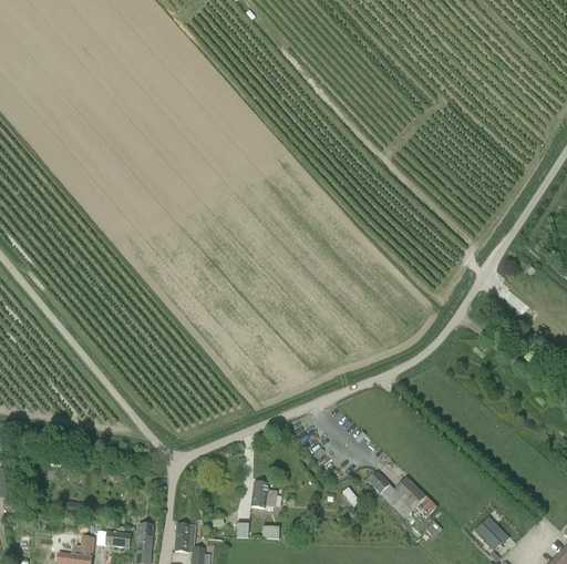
[(535,269),(531,266),(526,272),(531,275),(535,269)]
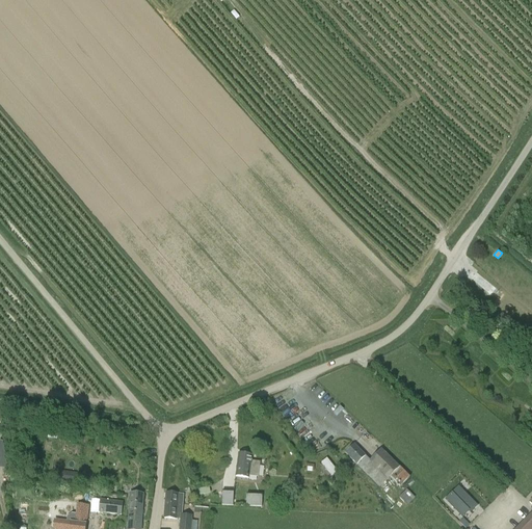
[(316,415),(320,410),(308,397),(302,402),(316,415)]
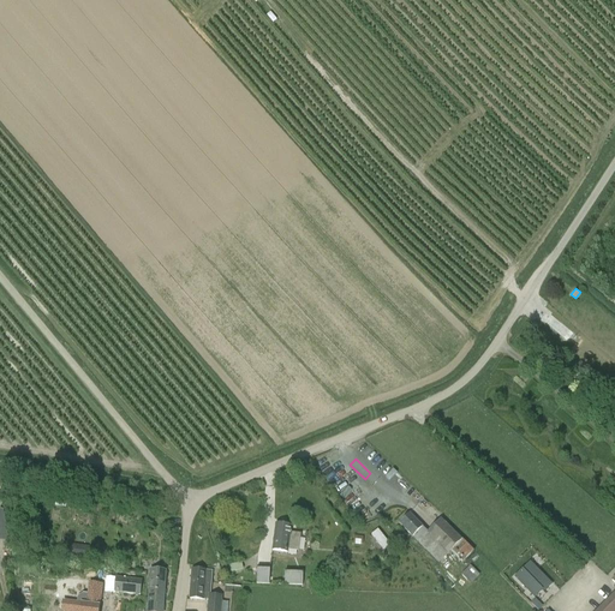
[(329,471),(324,475),(346,498),(351,492),(329,471)]
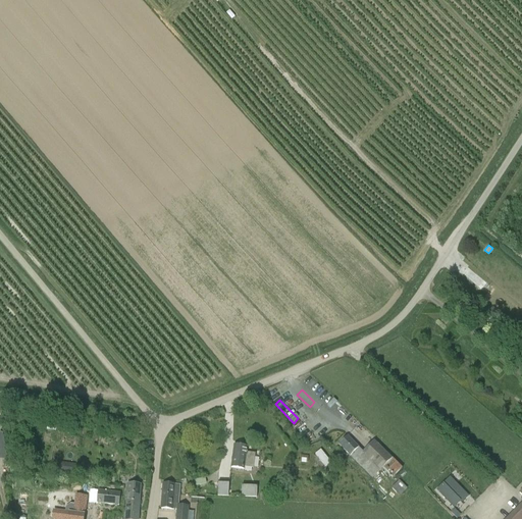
[(347,433),(338,442),(350,454),(372,476),(393,456),(374,437),(363,449),(358,445),(347,433)]
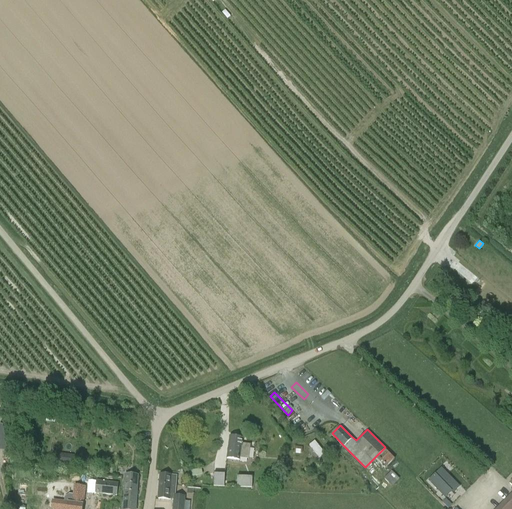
[(250,443),(241,442),(242,436),(230,434),(227,456),(239,457),(239,455),(248,457),(250,443)]
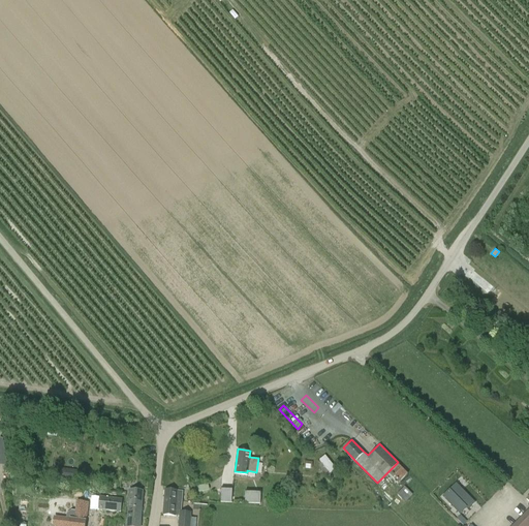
[(78,468),(61,466),(59,476),(76,478),(78,468)]
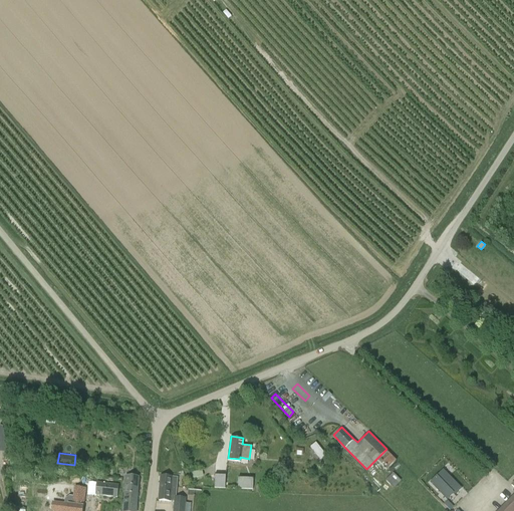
[(435,474),(429,481),(446,498),(452,492),(454,493),(460,487),(442,468),(435,474)]
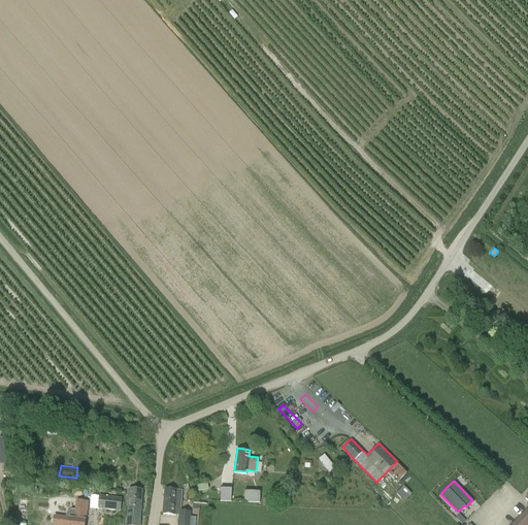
[(404,498),(411,491),(403,484),(396,490),(404,498)]
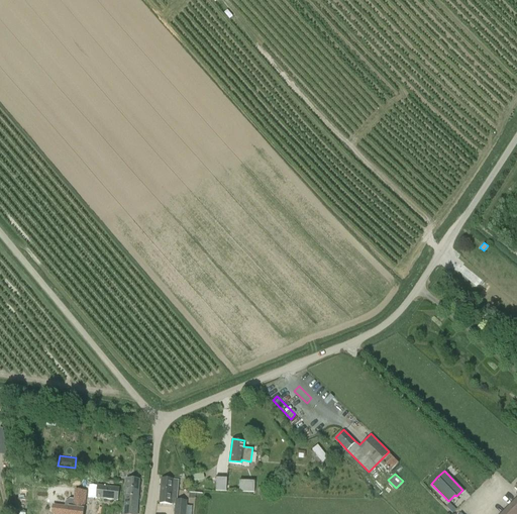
[(226,489),(227,475),(216,475),(215,489),(226,489)]
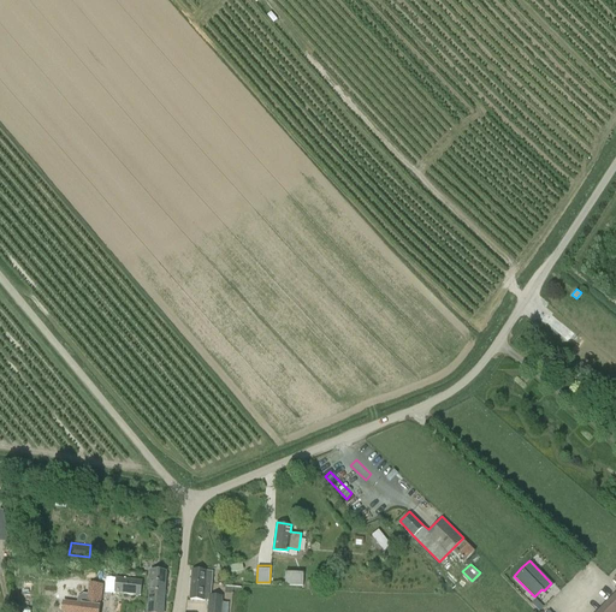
[(161,611),(164,604),(166,569),(150,568),(148,602),(148,604),(147,604),(144,611),(161,611)]
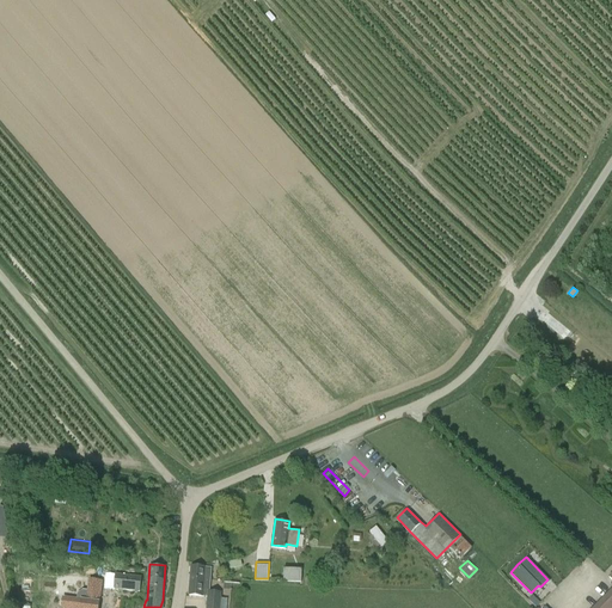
[(188,591),(207,594),(206,607),(219,607),(221,590),(209,589),(210,565),(190,564),(188,591)]
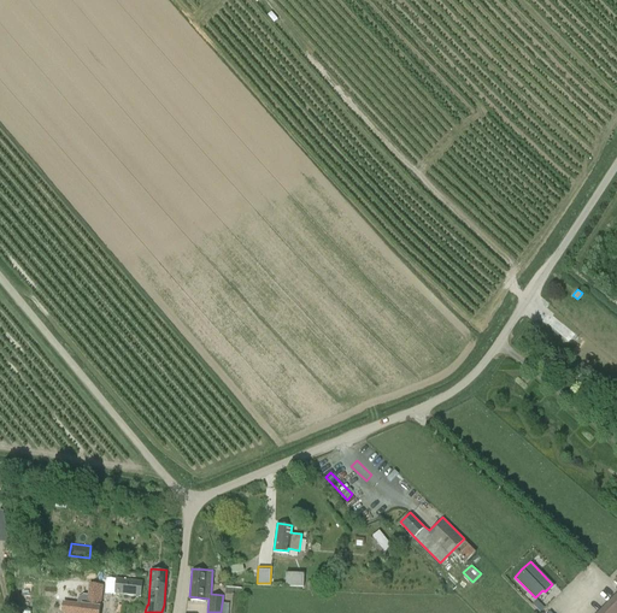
[(304,570),(286,569),(286,583),(304,584),(304,570)]
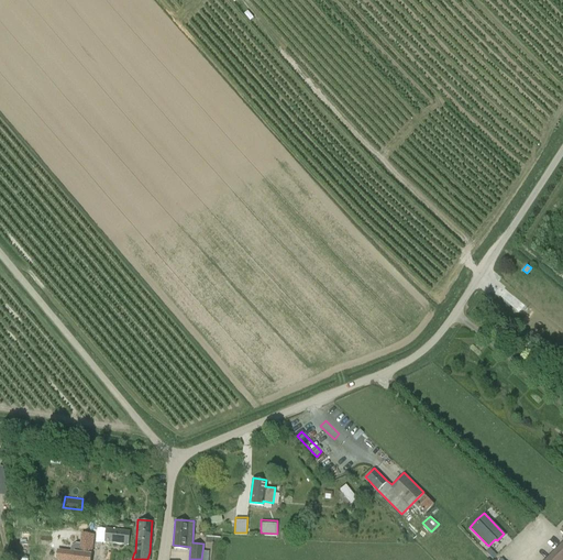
[(129,529),(106,527),(105,539),(128,542),(129,529)]
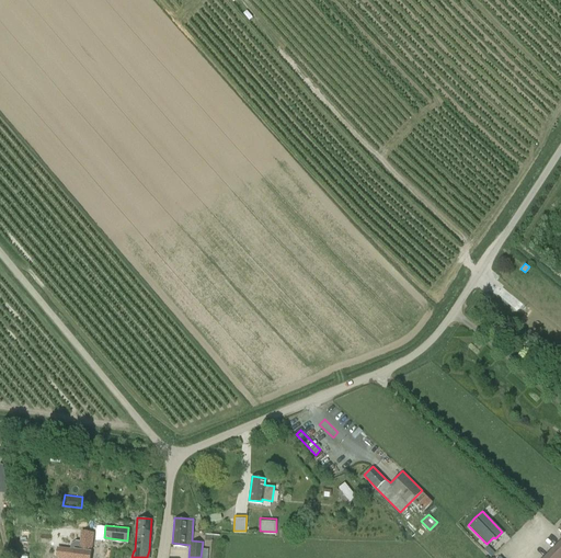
[(31,547),(31,526),(20,526),(20,547),(31,547)]
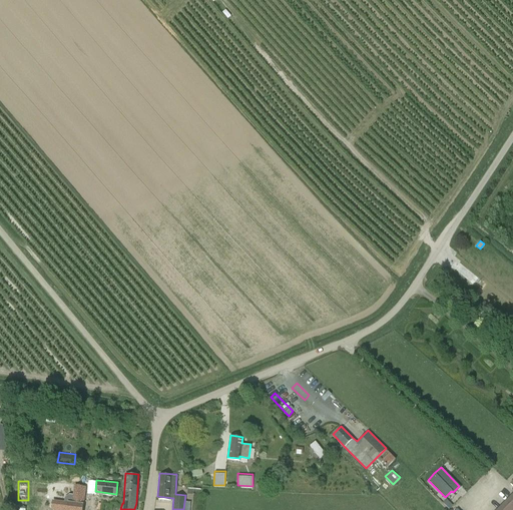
[(84,509),(88,487),(76,486),(75,503),(59,501),(58,509),(84,509)]
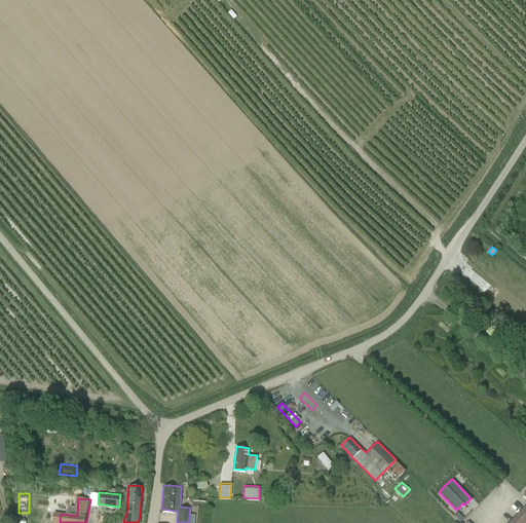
[(524,522),(525,521),(525,507),(525,506),(508,522),(524,522)]
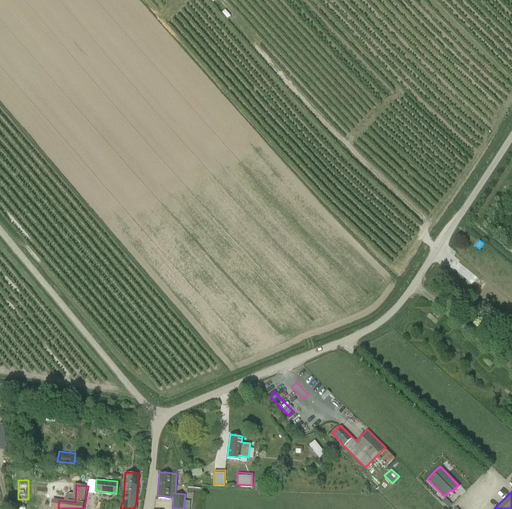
[(447,496),(443,499),(449,505),(453,502),(447,496)]
